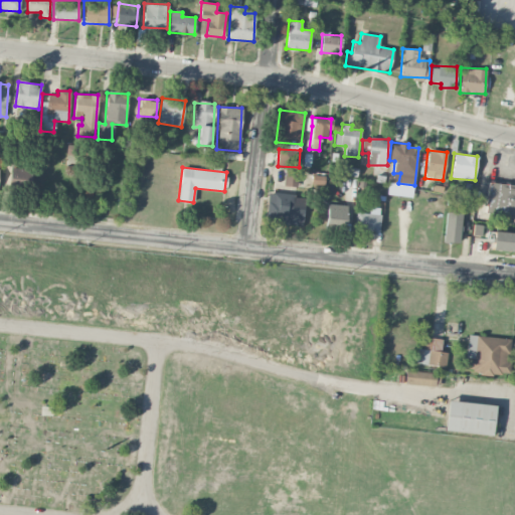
[(29,168),(5,169),(6,186),(30,185),(29,168)]
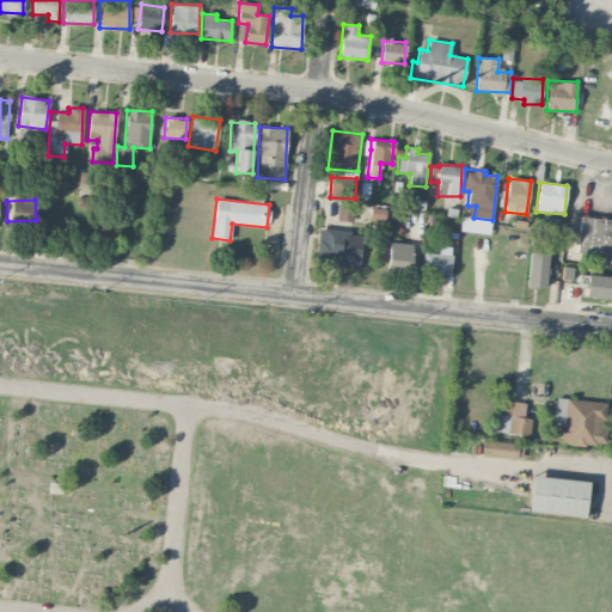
[(337,220),(353,221),(354,201),(338,200),(337,220)]
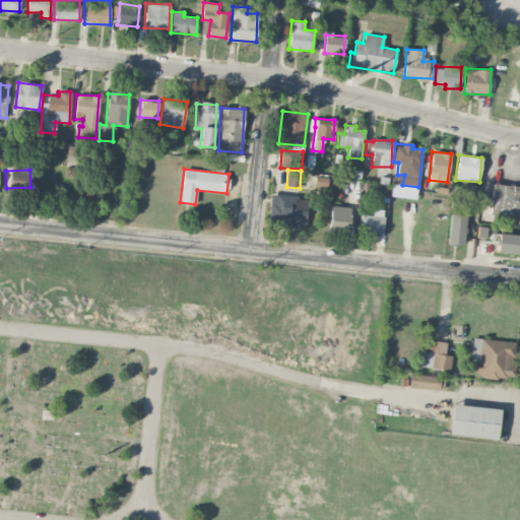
[(490,214),(519,217),(519,186),(493,184),(490,214)]
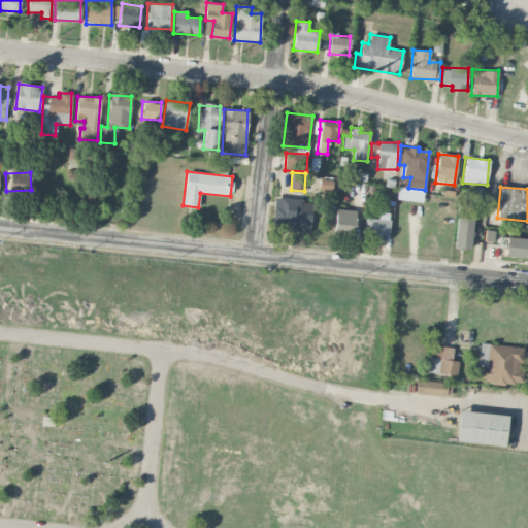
[(274,197),(273,229),(311,230),(311,210),(301,209),(302,198),(274,197)]
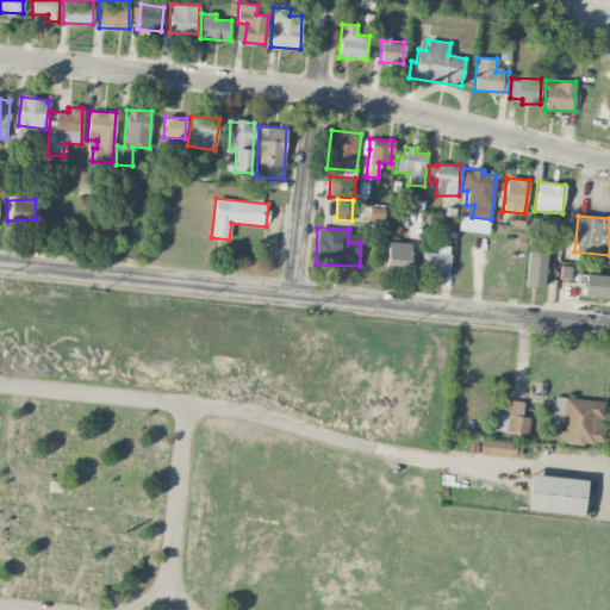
[(410,243),(387,242),(386,266),(409,267),(410,243)]
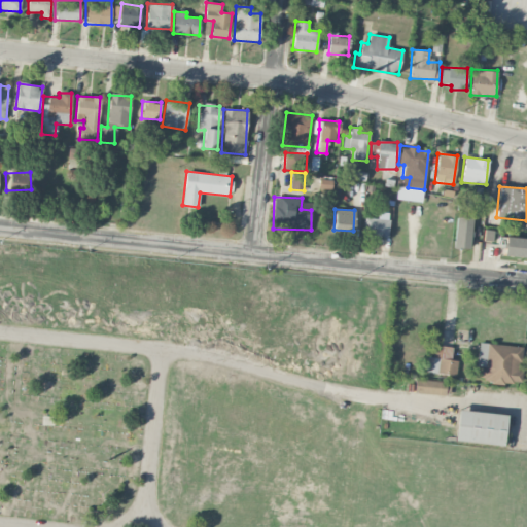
[(388,237),(389,218),(363,217),(362,236),(388,237)]
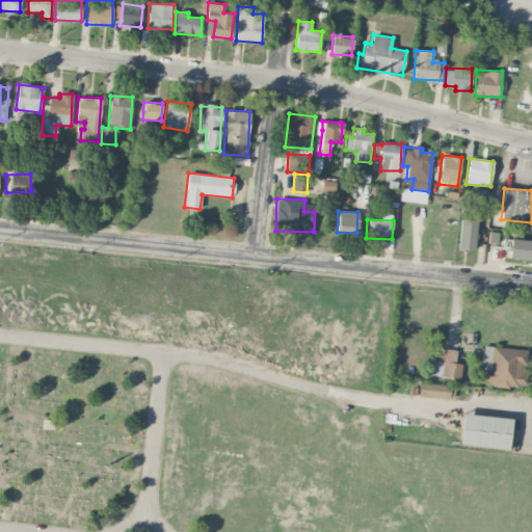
[(477,220),(459,219),(458,249),(475,250),(477,220)]
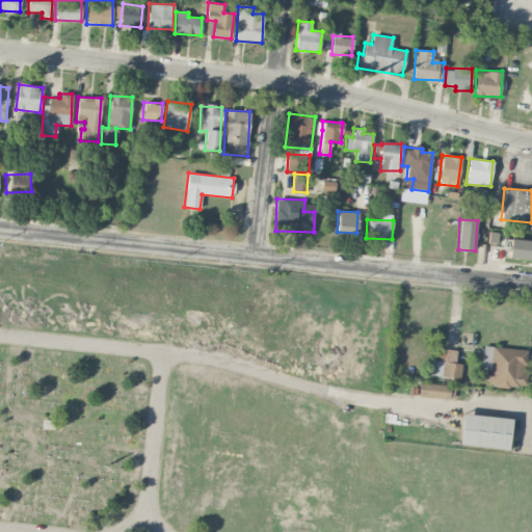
[(531,240),(509,240),(508,259),(531,260),(531,240)]
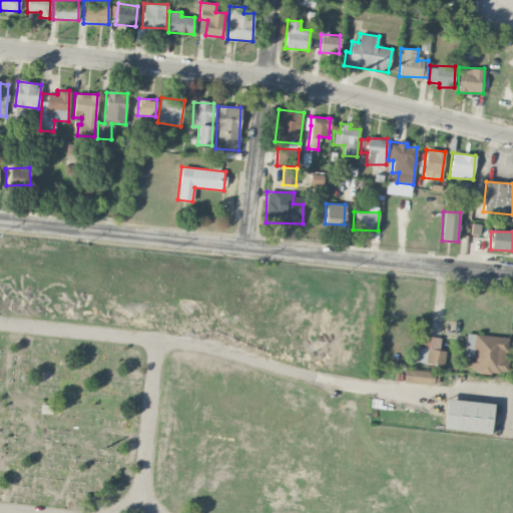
[(509,337),(465,334),(462,371),(506,374),(509,337)]
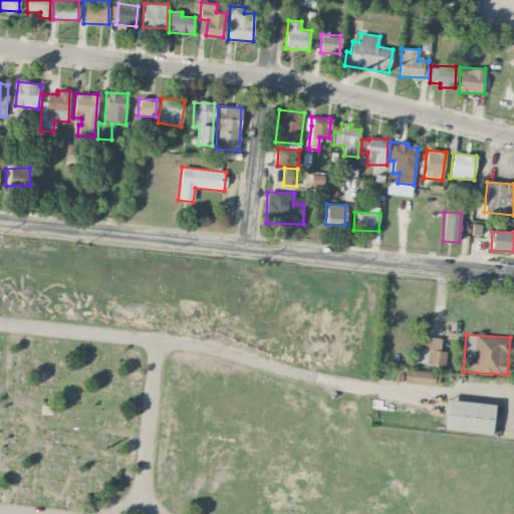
[(441,338),(425,336),(424,348),(417,348),(415,362),(445,365),(446,351),(439,351),(441,338)]
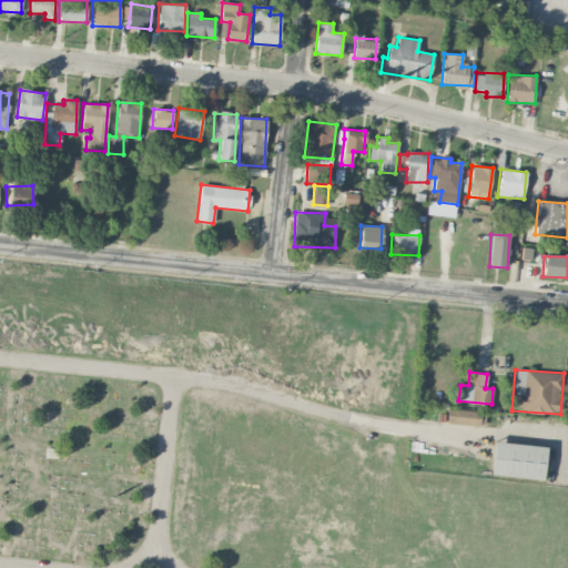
[(541,480),(546,447),(494,442),(490,474),(541,480)]
